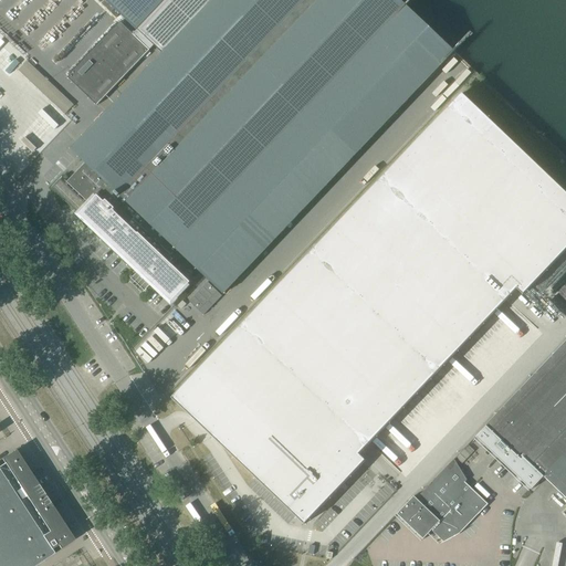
[(149,51),(96,0),(69,0),(29,41),(97,106),(149,51)]
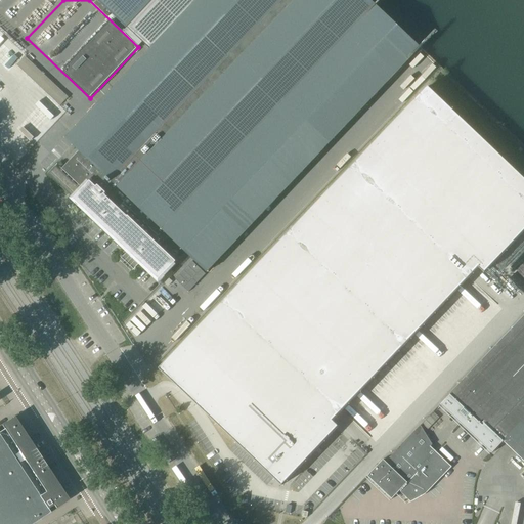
[(47,174),(49,175),(50,174),(54,178),(53,180),(129,251),(120,261),(131,272),(140,262),(159,279),(176,261),(151,238),(155,235),(157,237),(160,233),(159,231),(161,228),(207,272),(313,161),(408,60),(345,0),(199,0),(67,139),(69,141),(79,151),(62,169),(57,164),(47,174)]
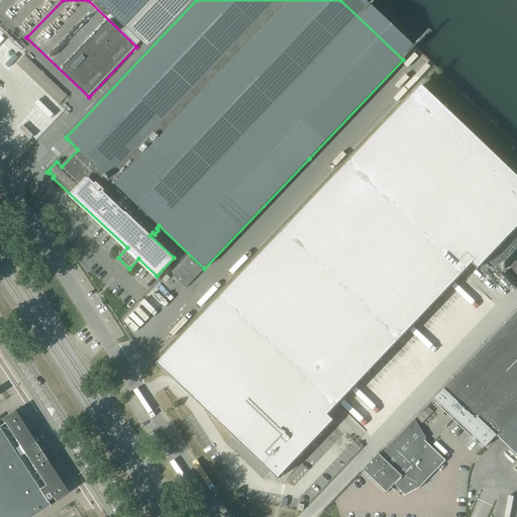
[(24,57),(16,65),(60,105),(68,96),(67,95),(24,57)]
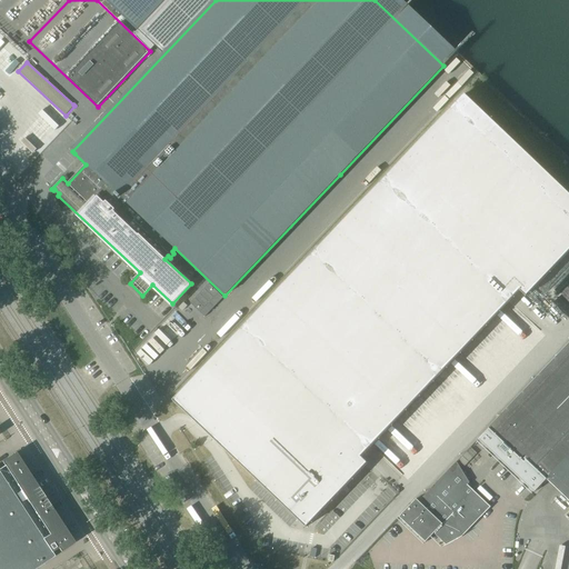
[(519,289),(526,296),(568,249),(568,192),(521,147),(466,93),(173,398),(306,525),(368,460),(361,455),(519,289)]
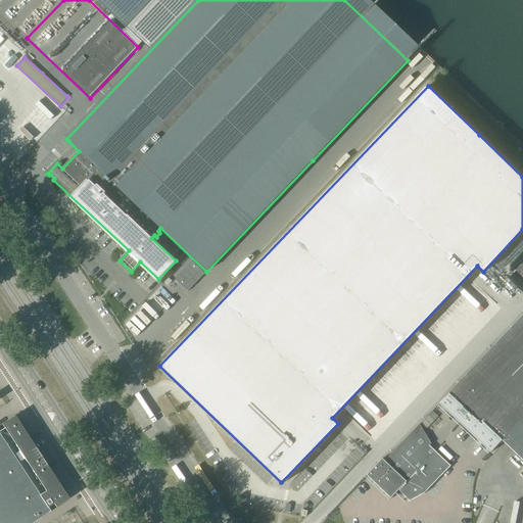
[(184,268),(198,281),(206,272),(192,258),(184,268)]
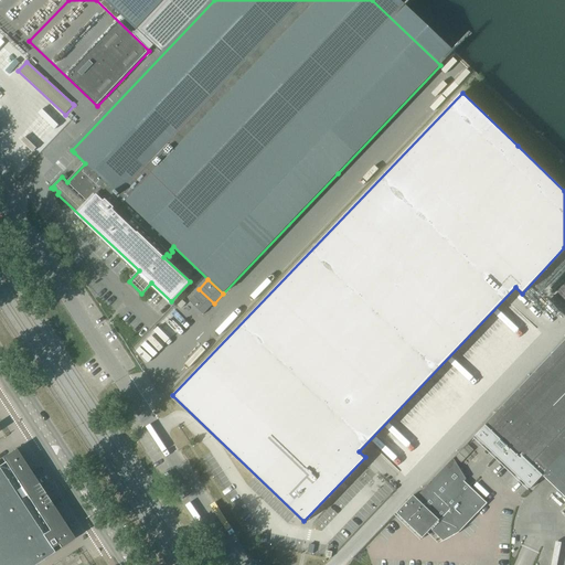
[(199,289),(188,300),(203,315),(214,304),(199,289)]
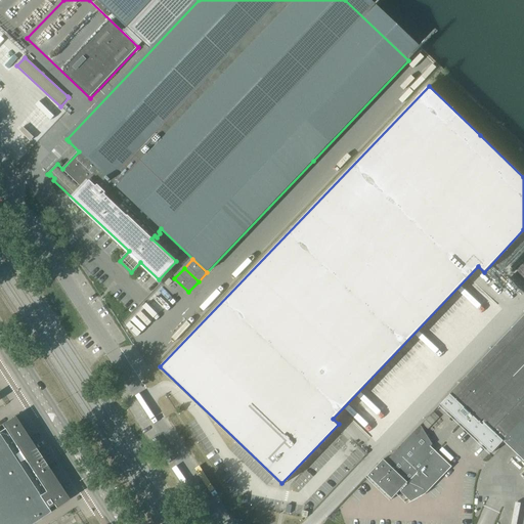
[(169,299),(172,301),(164,309),(171,315),(182,303),(173,294),(172,296),(169,299)]
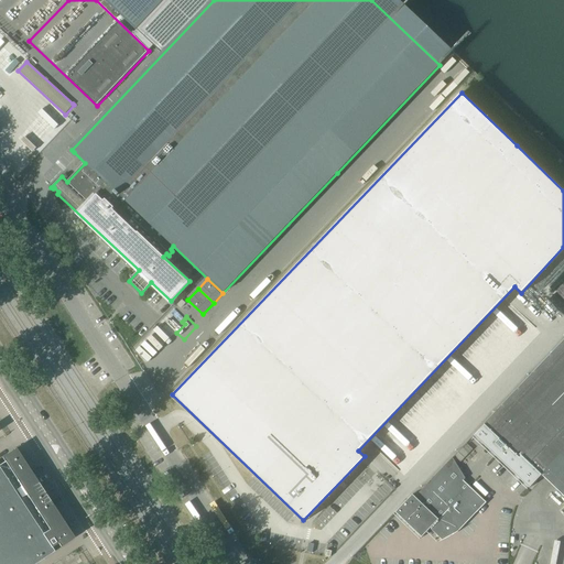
[(475,435),(496,455),(530,488),(542,475),(563,496),(563,340),(550,355),(486,422),(487,423),(475,435)]
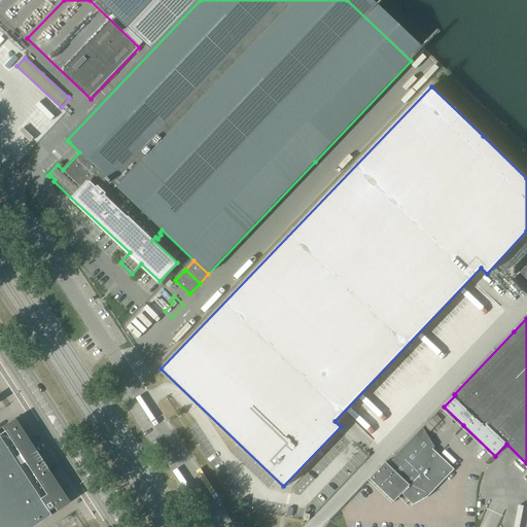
[(0,526),(31,526),(39,522),(49,516),(48,514),(55,510),(56,512),(69,503),(14,420),(1,428),(3,432),(0,433),(0,526)]
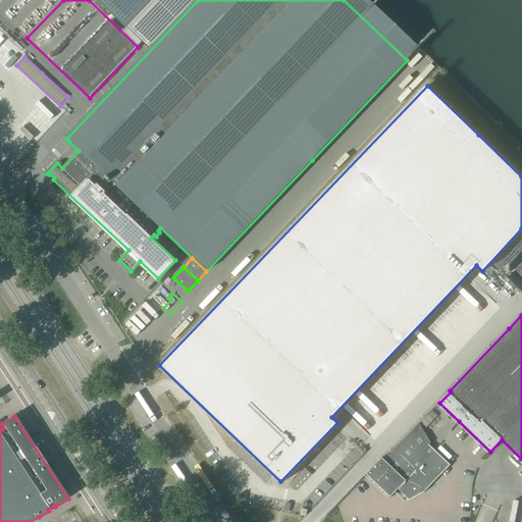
[(406,480),(400,487),(406,493),(404,496),(408,499),(410,500),(424,492),(423,492),(422,490),(439,473),(441,474),(450,466),(428,446),(430,444),(419,424),(385,458),(384,460),(395,470),(406,480)]
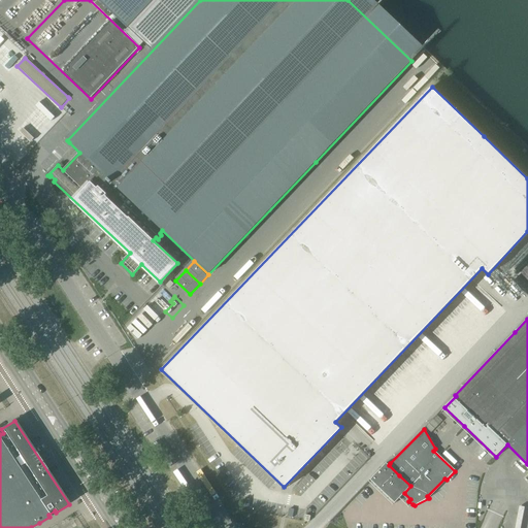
[(371,481),(383,492),(399,475),(389,465),(386,463),(370,480),(371,481)]
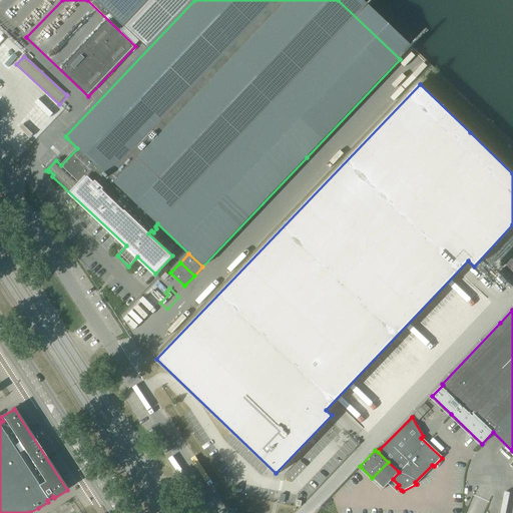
[(384,489),(393,479),(399,472),(388,462),(372,478),(384,488),(384,489)]
